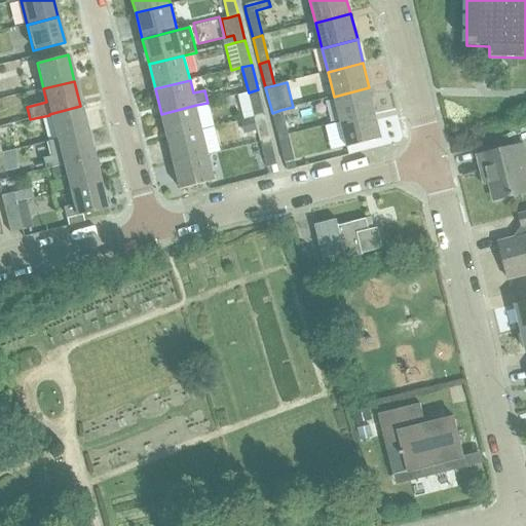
[(334,97),(340,122),(376,114),(369,87),(334,97)]
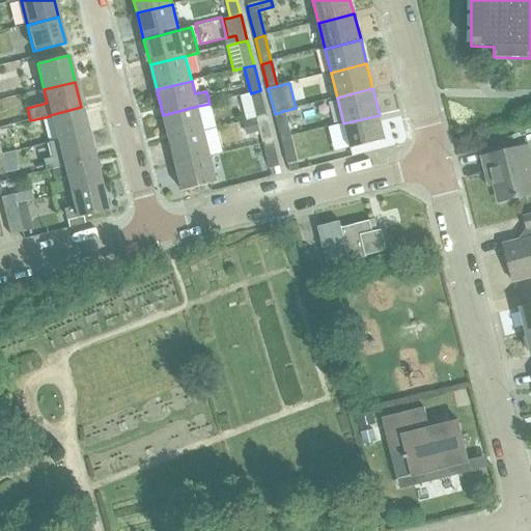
[(251,93),(257,118),(267,116),(260,90),(251,93)]
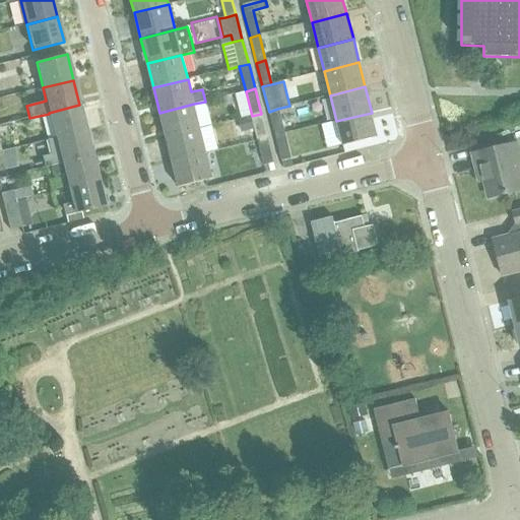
[(196,115),(194,104),(159,113),(166,137),(200,128),(196,115)]
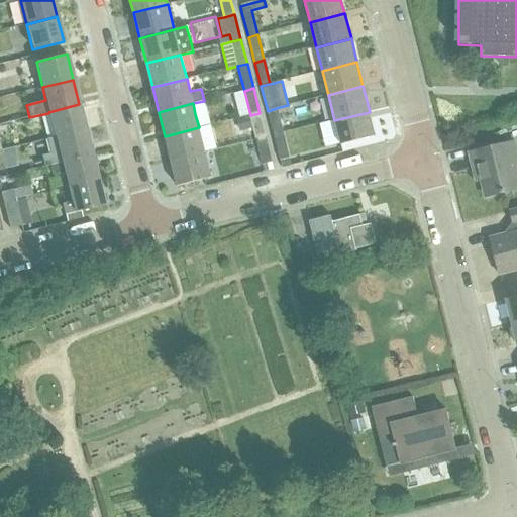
[(48,112),(48,113),(56,137),(86,129),(79,104),(48,112)]
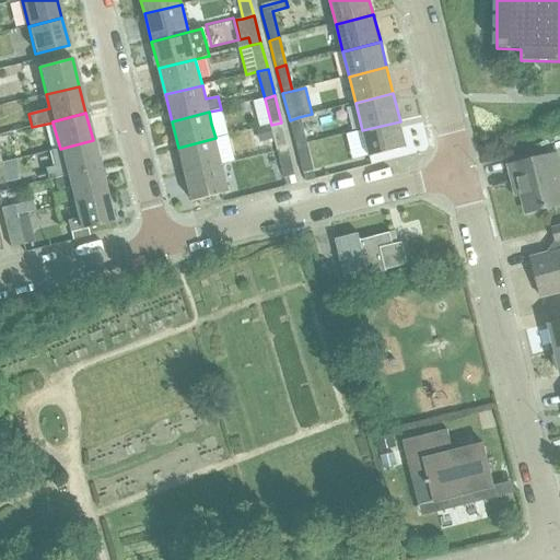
[(290,120),(296,147),(306,144),(299,117),(290,120)]
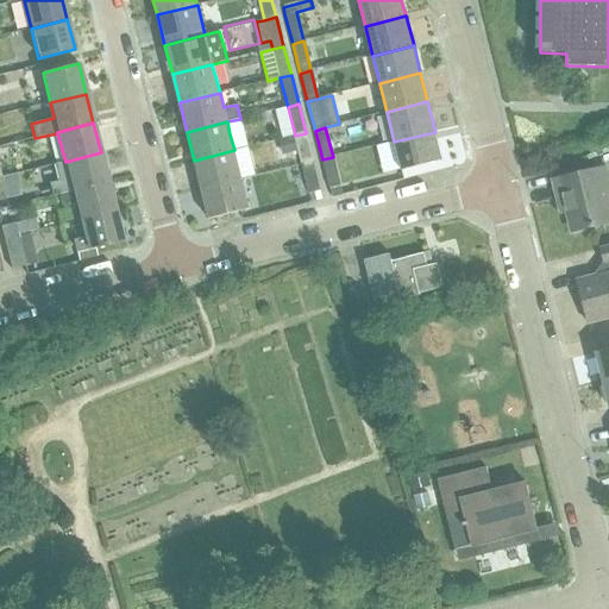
[(435,132),(394,142),(401,171),(443,161),(435,132)]
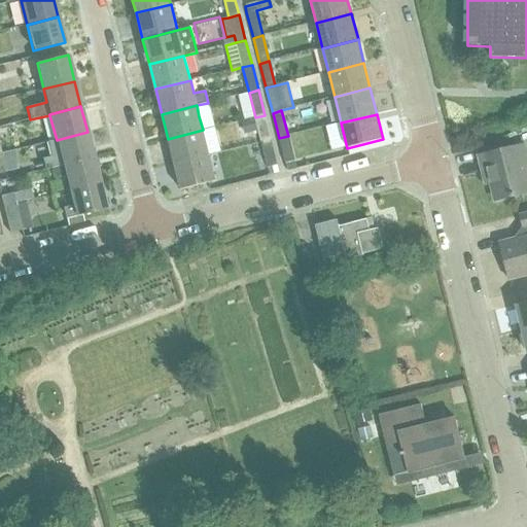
[(255,117),(261,142),(271,140),(265,115),(255,117)]
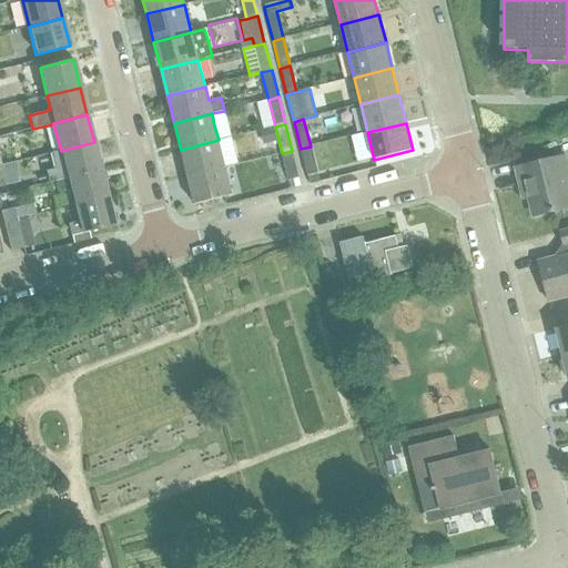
[(181,150),(188,178),(225,168),(219,140),(181,150)]
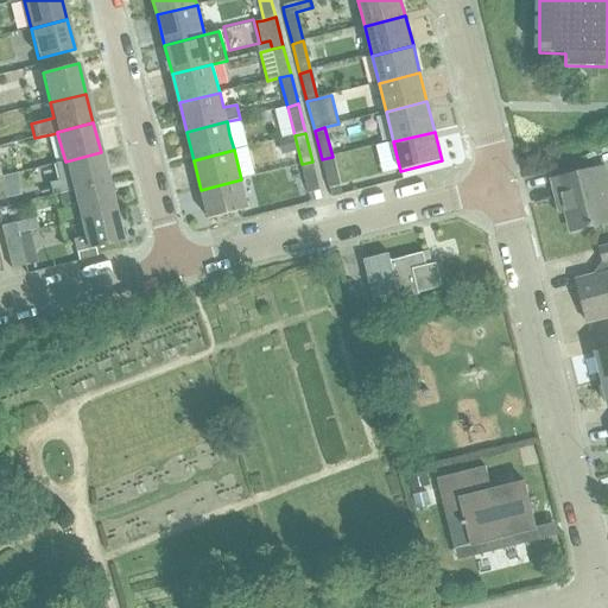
[(51,196),(73,191),(108,182),(101,152),(65,162),(54,164),(57,182),(49,184),(51,196)]
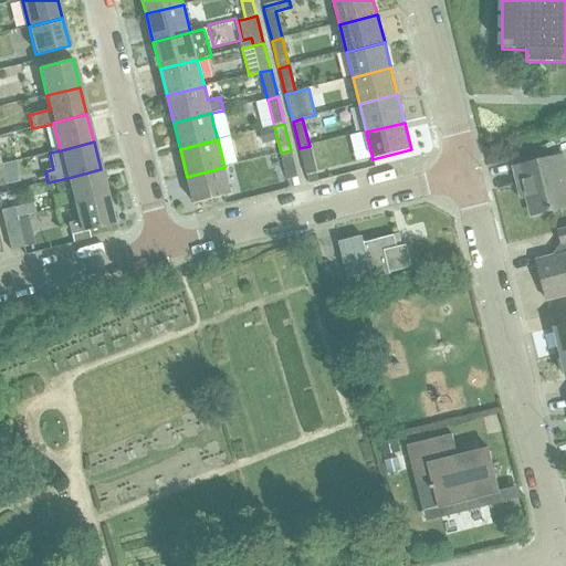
[(310,146),(300,148),(306,176),(316,173),(310,146)]
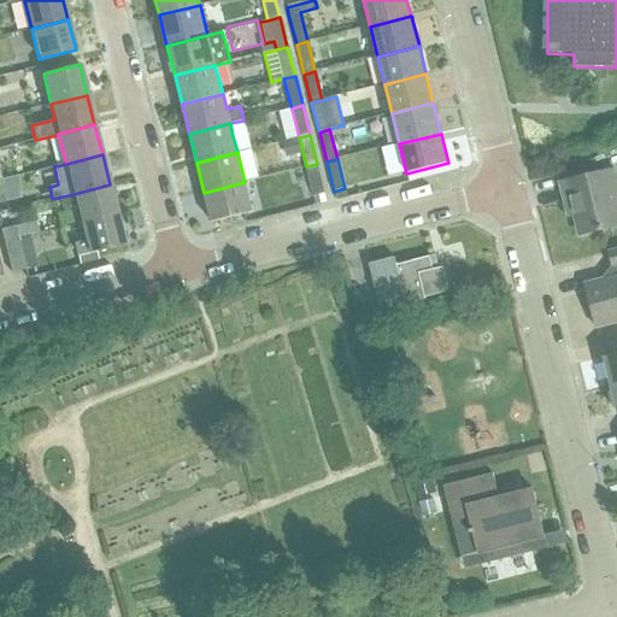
[(317,164),(306,166),(315,197),(325,194),(317,164)]
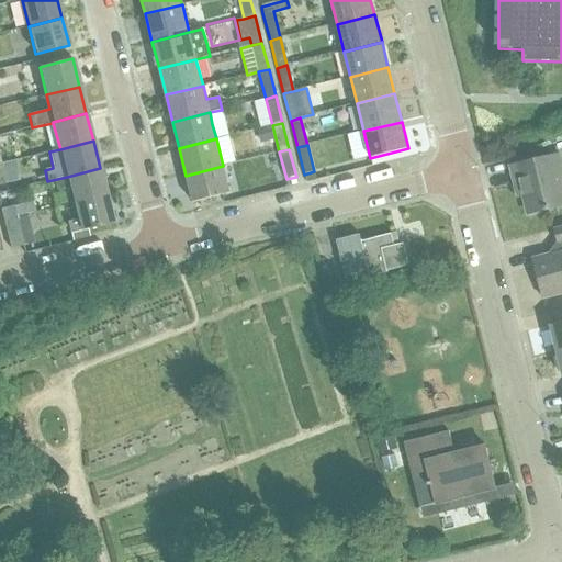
[(521,182),(526,199),(530,213),(561,204),(561,187),(560,179),(561,178),(561,163),(560,154),(510,167),(515,183),(521,182)]
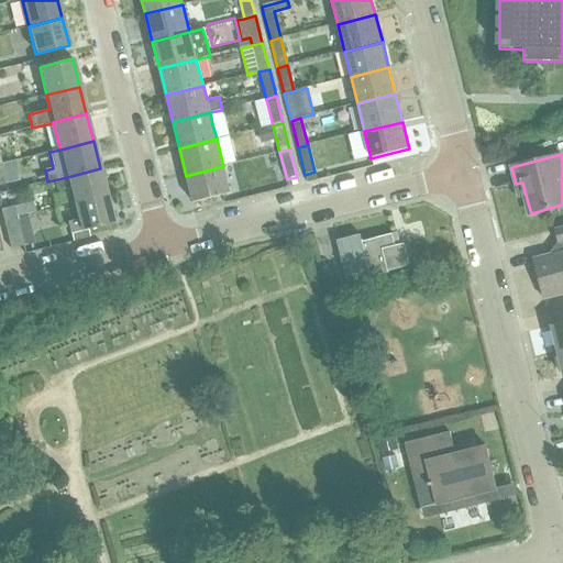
[(223,166),(186,176),(192,203),(231,194),(223,166)]
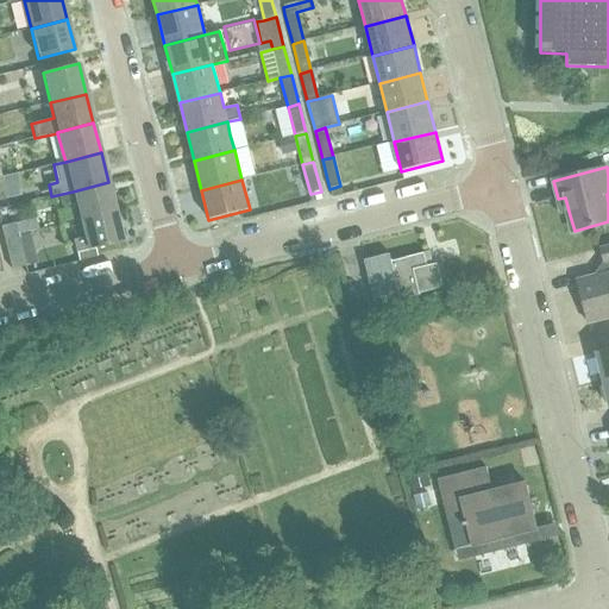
[(73,192),(80,221),(115,212),(108,182),(73,192)]
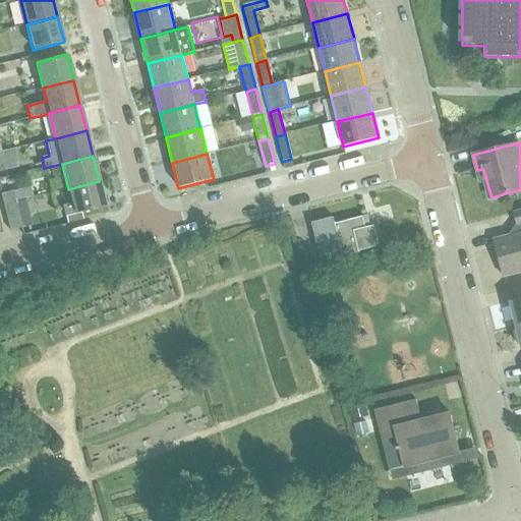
[(7,176),(0,178),(0,189),(10,187),(7,176)]
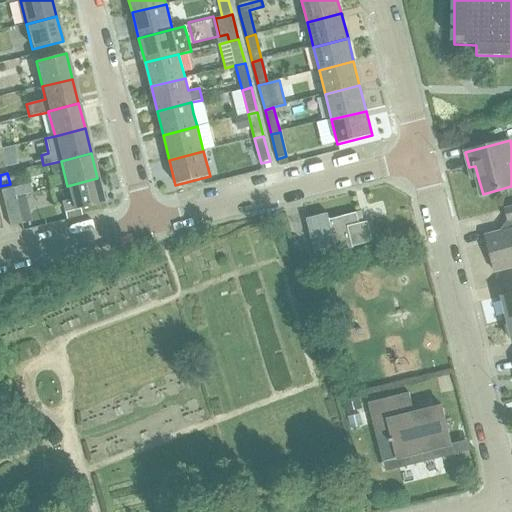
[(103,203),(97,178),(67,186),(71,200),(61,203),(63,213),(73,210),(103,203)]
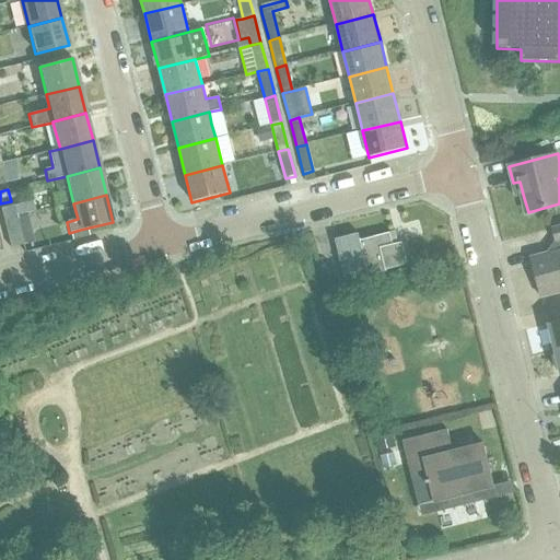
[(13,206),(1,209),(4,221),(16,218),(13,206)]
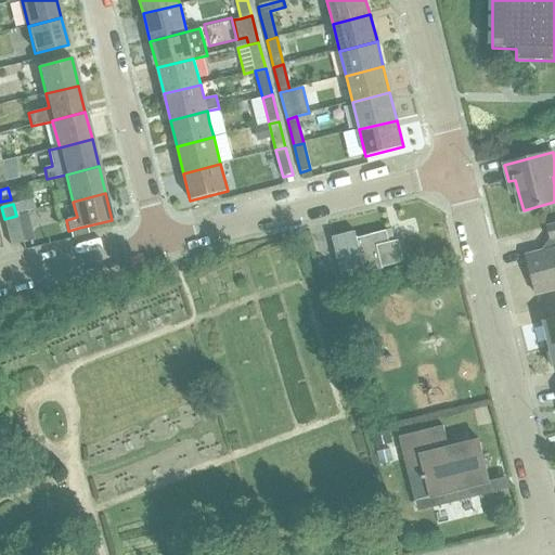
[(4,219),(11,245),(23,242),(16,216),(4,219)]
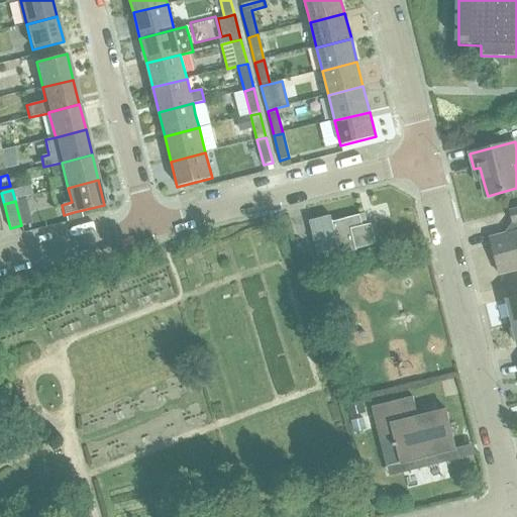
[(516,209),(509,211),(514,232),(490,238),(500,277),(516,272),(516,209)]
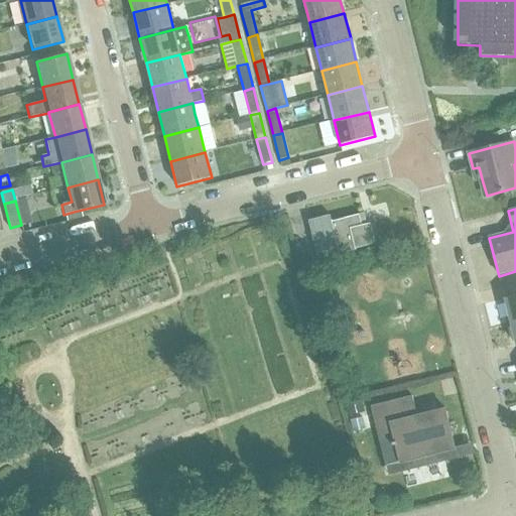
[(330,216),(308,221),(318,260),(356,250),(356,249),(376,244),(370,224),(362,226),(359,215),(332,222),(330,216)]
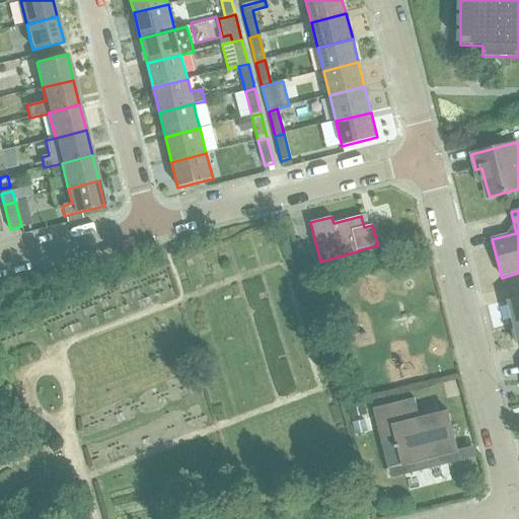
[(518,297),(508,300),(514,324),(518,322),(518,297)]
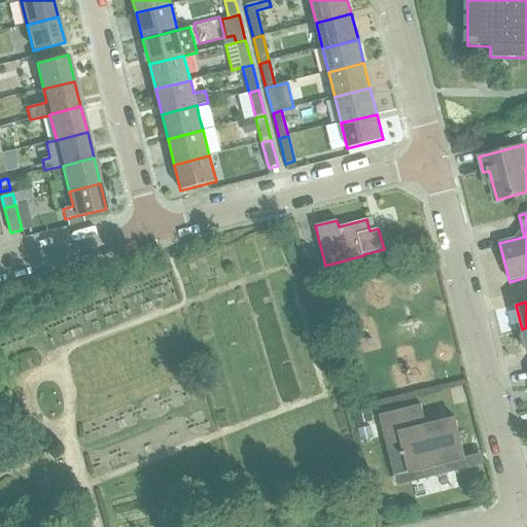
[(380,416),(395,475),(463,458),(453,419),(426,426),(421,406),(380,416)]
